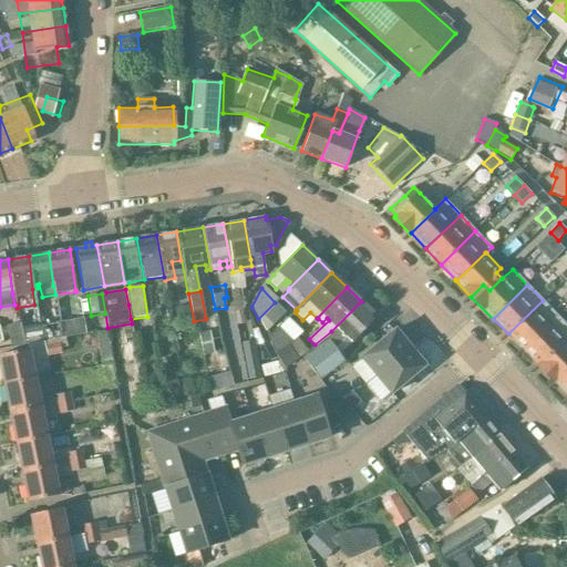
[(523,350),(558,316),(543,300),(508,333),(523,350)]
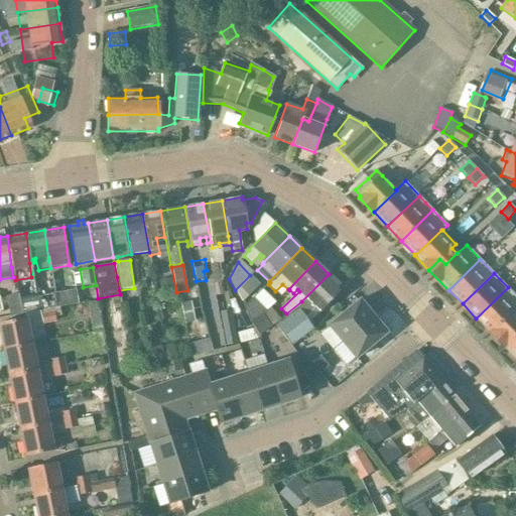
[(319,310),(343,287),(329,274),(301,301),(286,313),(274,324),(292,347),(314,329),(309,323),(306,318),(313,310),(316,307),(319,310)]
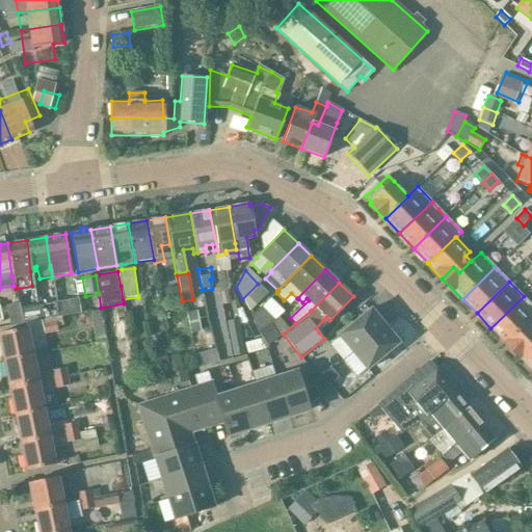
[(249,312),(268,294),(258,284),(242,299),(249,312)]
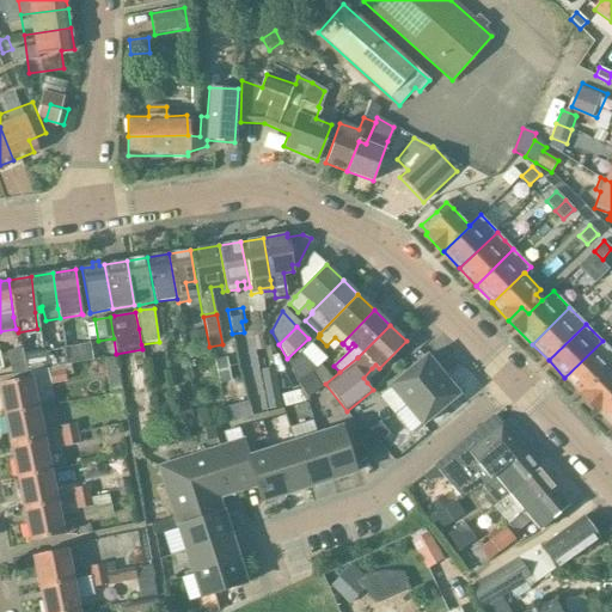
[(204,330),(189,332),(190,343),(206,341),(204,330)]
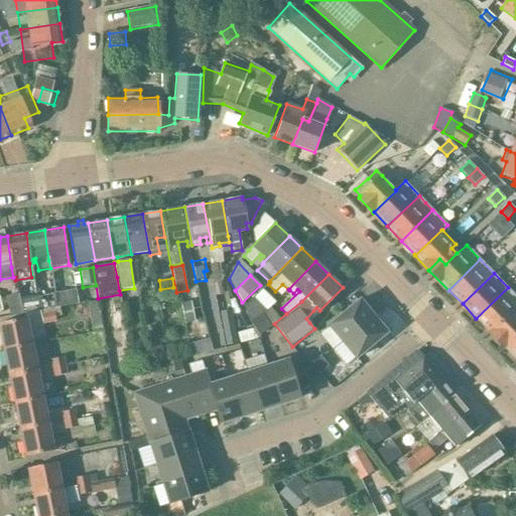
[(490,332),(490,333),(515,307),(515,296),(508,287),(476,318),(490,332)]
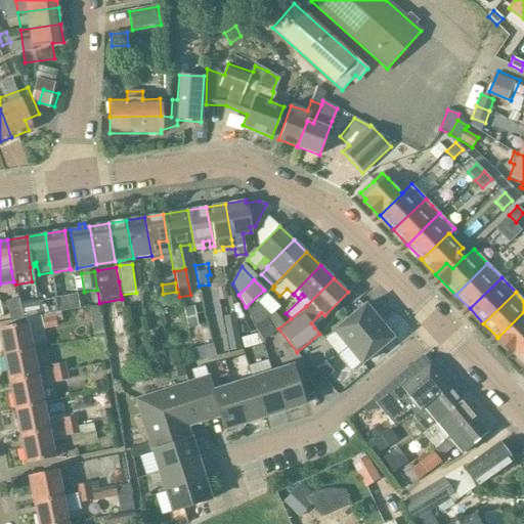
[(80,309),(77,295),(55,298),(58,312),(80,309)]
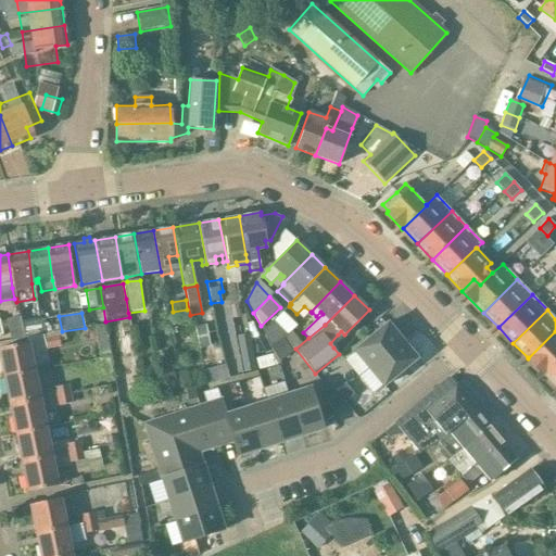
[(62,331),(59,316),(38,319),(41,336),(62,331)]
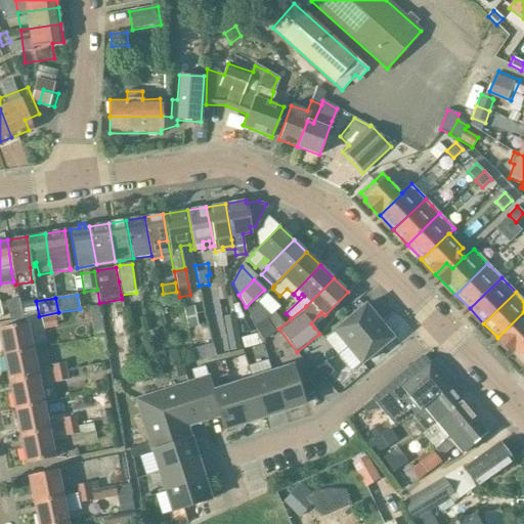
[(19,299),(17,300),(20,319),(39,316),(36,301),(19,304),(19,299)]
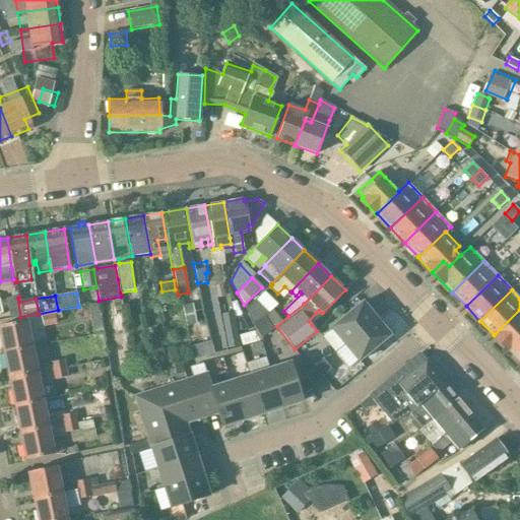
[(6,300),(9,319),(20,317),(17,298),(6,300)]
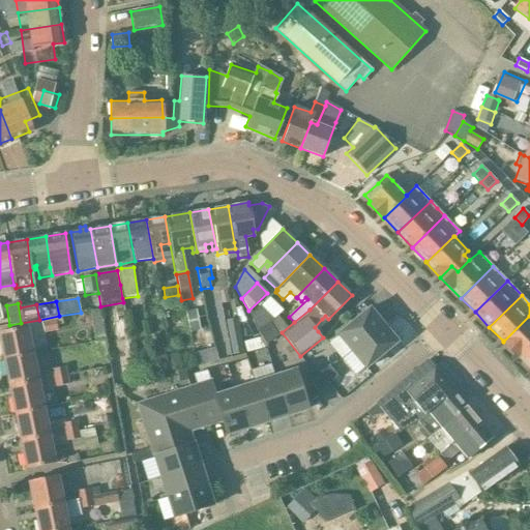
[(269,323),(273,320),(261,305),(249,314),(257,331),(269,323)]
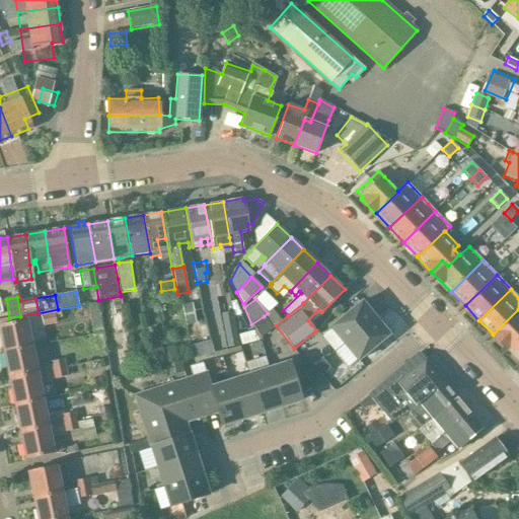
[(345,344),(376,318),(362,301),(330,327),(345,344)]
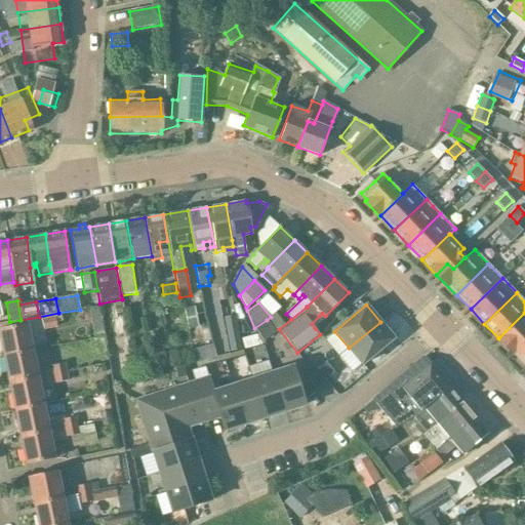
[(101,307),(89,309),(94,338),(106,336),(101,307)]
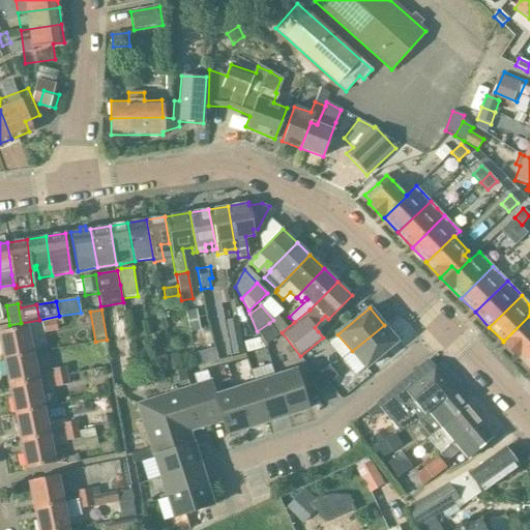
[(518,357),(518,356),(529,344),(529,316),(503,342),(503,341),(502,342),(518,357)]
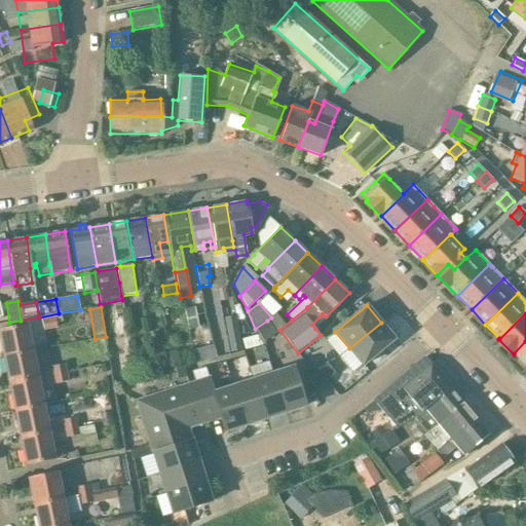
[(54,316),(42,318),(44,331),(57,328),(54,316)]
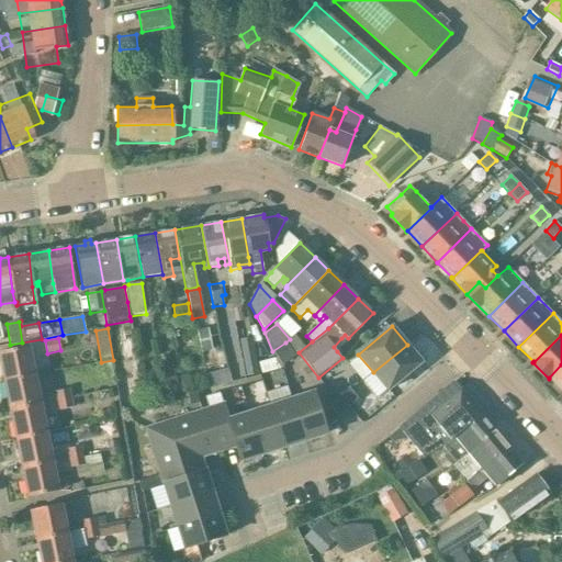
[(287,345),(285,343),(272,351),(282,366),(294,357),(287,345)]
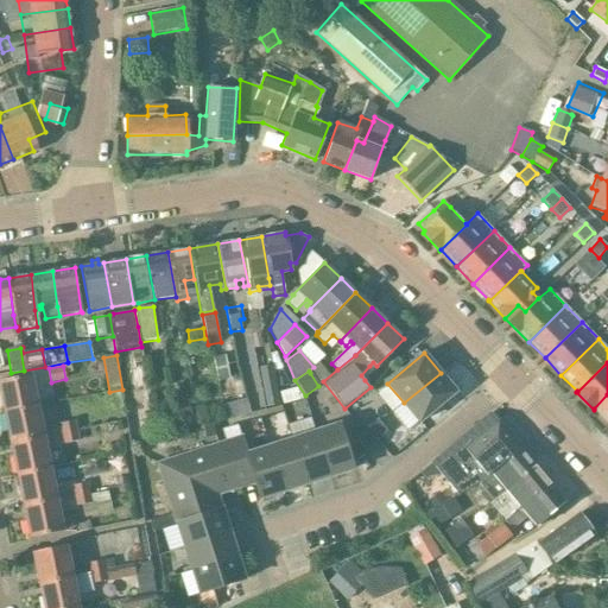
[(419,423),(456,392),(441,373),(404,403),(419,423)]
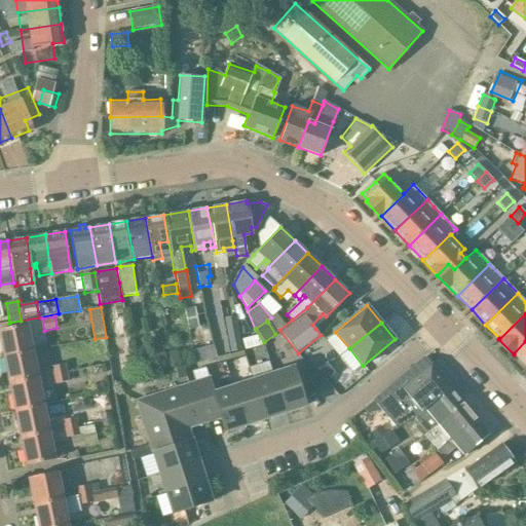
[(26,324),(0,328),(0,336),(4,357),(31,351),(26,324)]
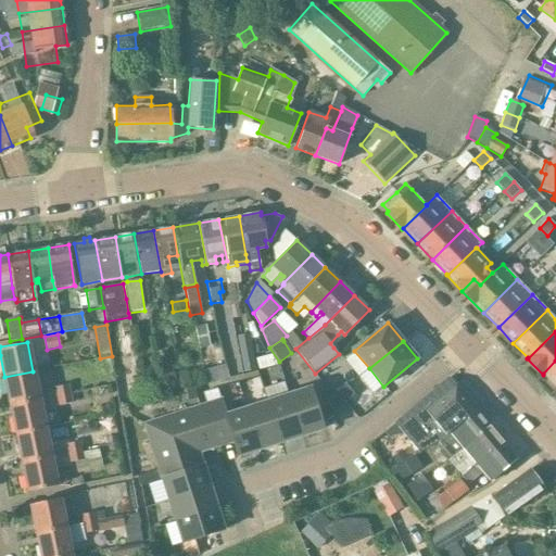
[(252,350),(239,352),(241,369),(254,367),(252,350)]
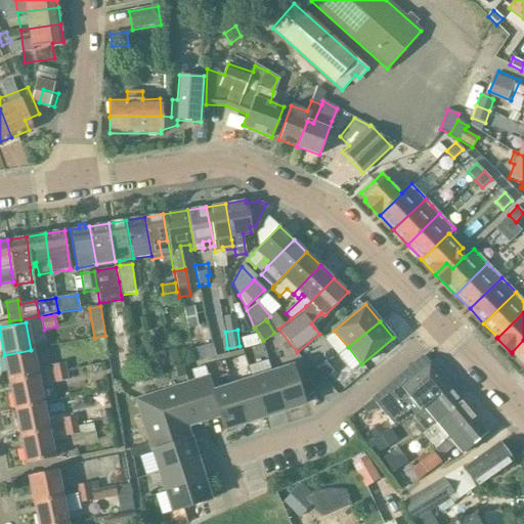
[(256,335),(242,338),(244,348),(259,345),(256,335)]
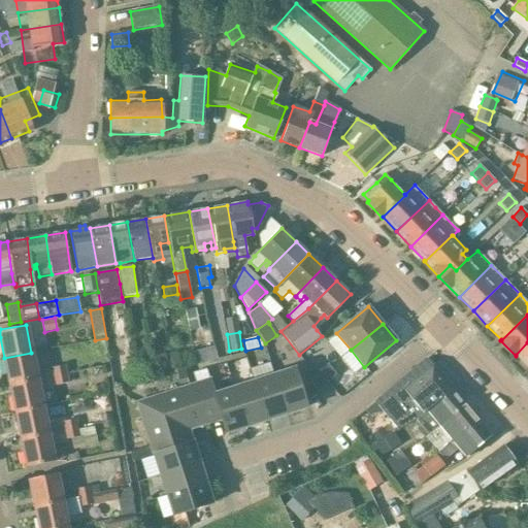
[(527,342),(516,355),(516,356),(527,367),(527,342)]
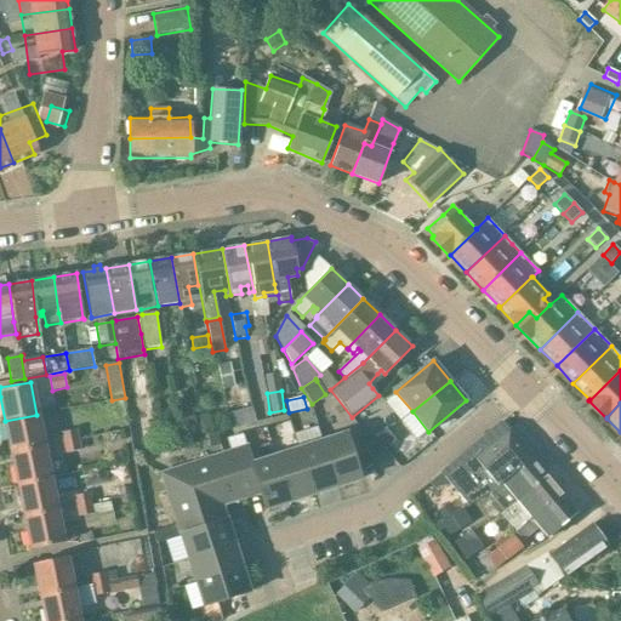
[(233,429),(257,423),(252,408),(228,414),(233,429)]
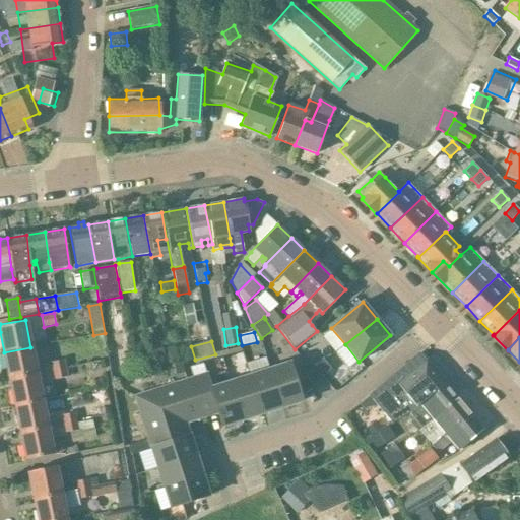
[(30,347),(4,352),(9,379),(36,374),(30,347)]
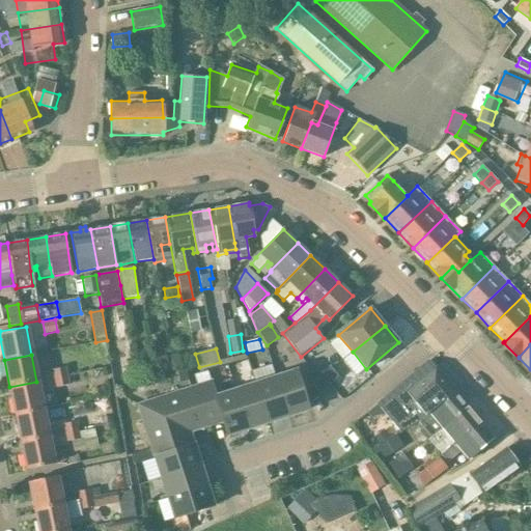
[(167,357),(154,360),(158,376),(171,373),(167,357)]
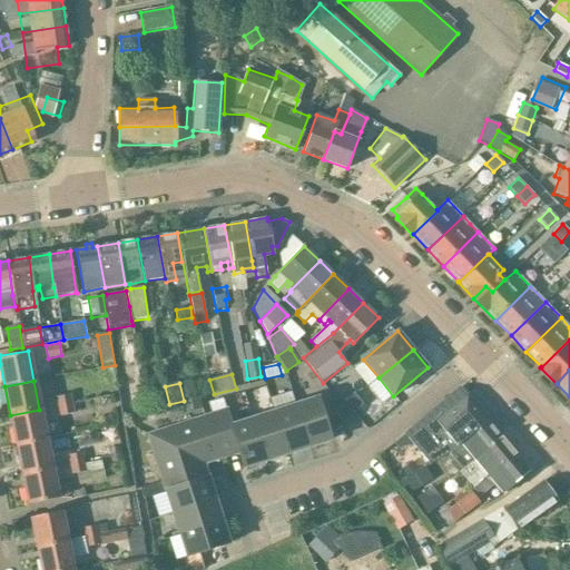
[(139,394),(125,396),(128,415),(143,413),(139,394)]
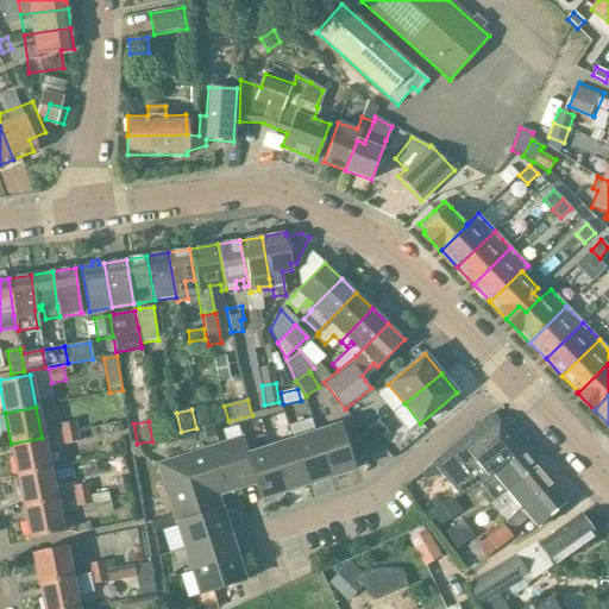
[(380,421),(357,440),(366,451),(389,433),(380,421)]
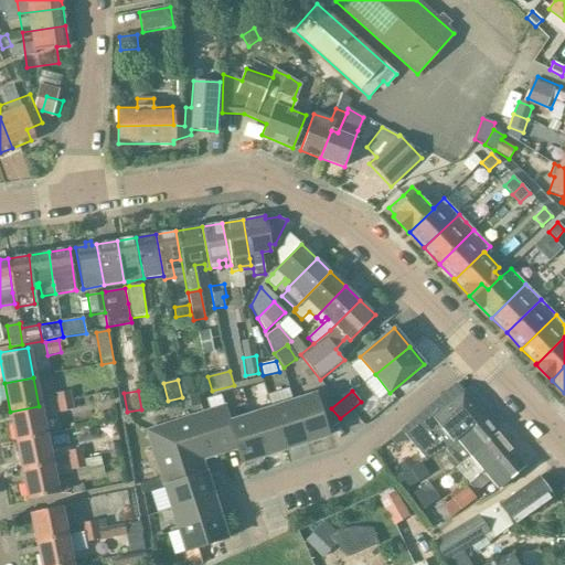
[(71,392),(55,394),(56,403),(72,400),(71,392)]
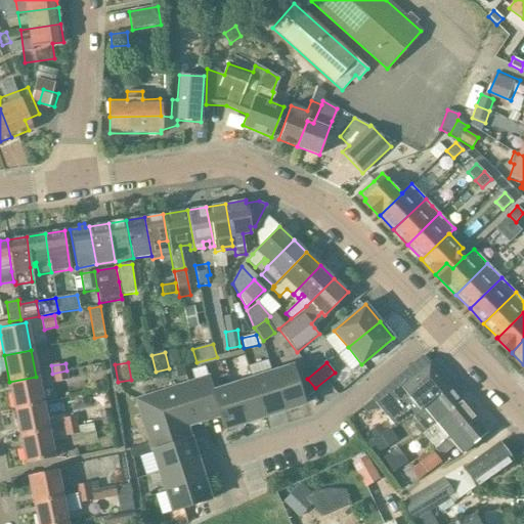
[(419,410),(447,387),(435,372),(428,363),(409,379),(407,376),(376,403),(393,426),(419,410)]
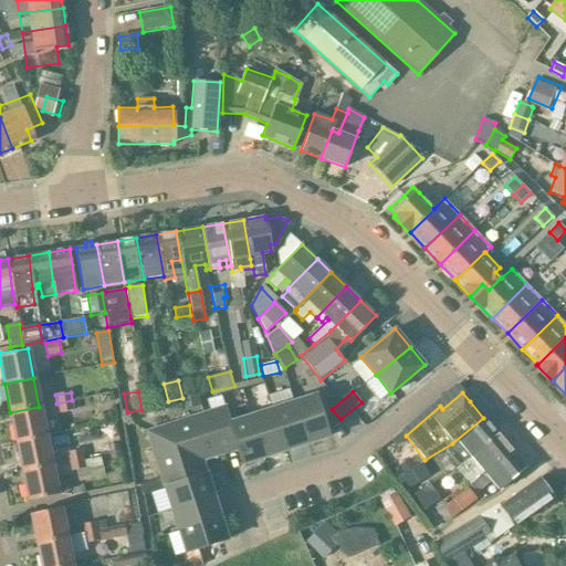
[(328,435),(316,395),(287,404),(301,443),(304,442),(305,444),(320,440),(318,438),(328,435)]
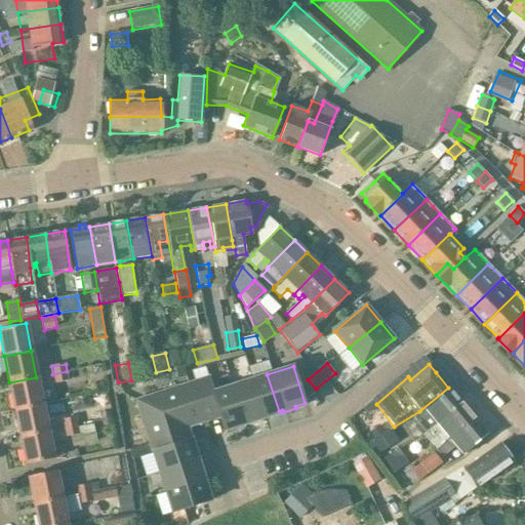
[(184,367),(175,369),(178,379),(187,376),(184,367)]
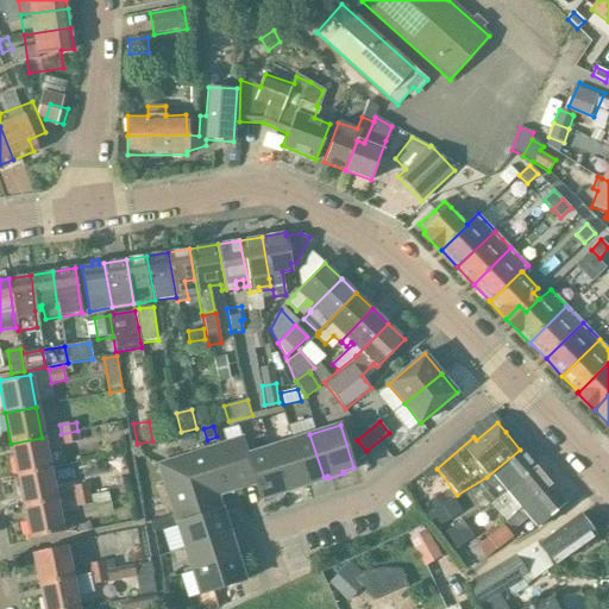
[(79,441),(77,431),(61,434),(63,445),(79,441)]
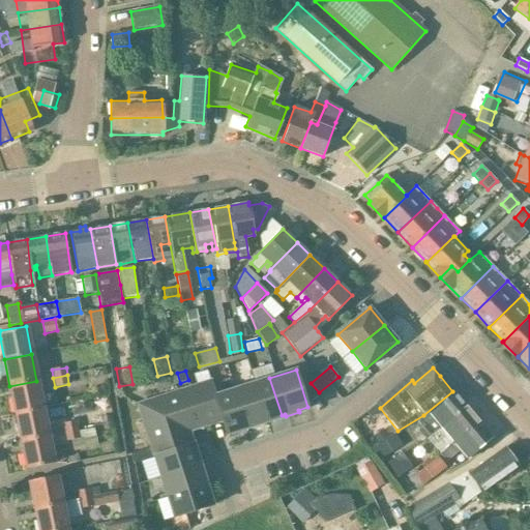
[(282,415),(269,378),(249,384),(262,422),(265,421),(266,423),(278,419),(278,416),(282,415)]
